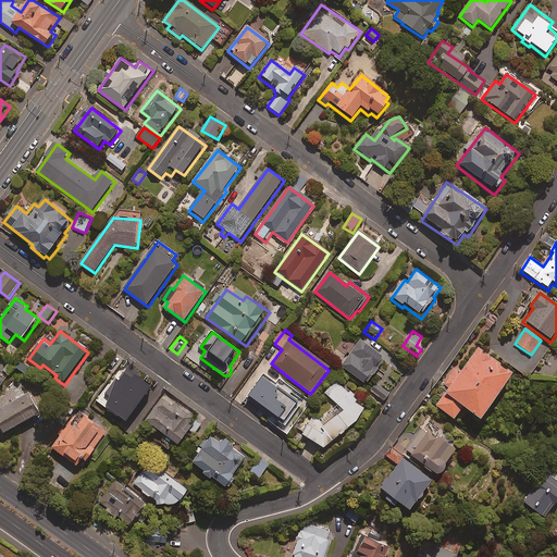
[(369,383),(385,360),(360,342),(341,369),(363,385),(367,381),(369,383)]
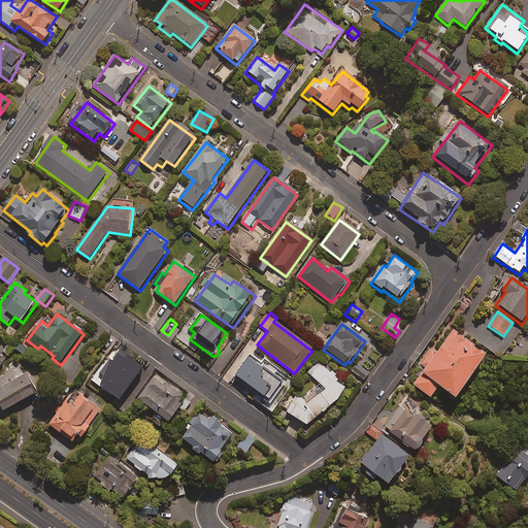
[(487,358),(452,333),(440,350),(433,345),(421,364),(426,367),(413,386),(430,398),(436,389),(455,401),(487,358)]
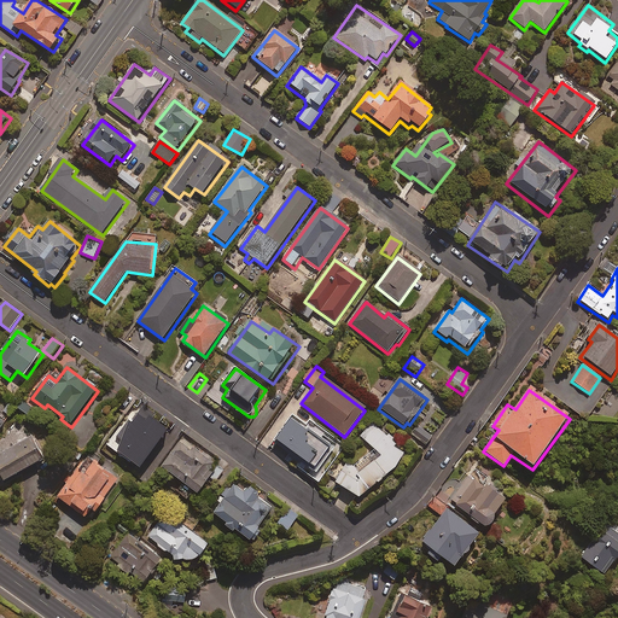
[(6,401),(0,408),(0,409),(11,417),(17,408),(6,401)]
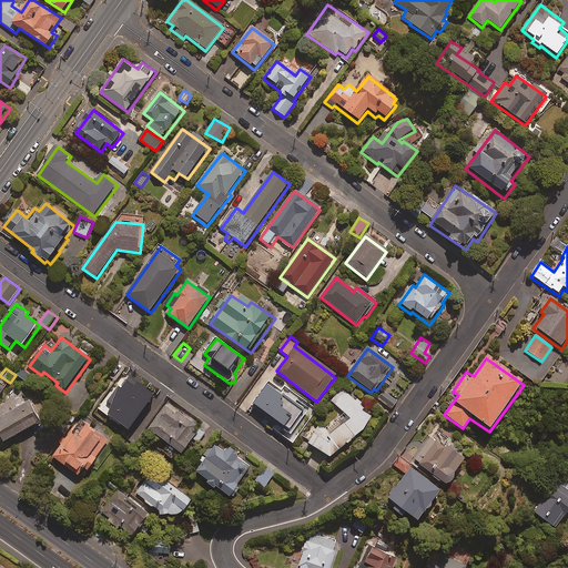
[(22,369),(18,376),(29,384),(34,377),(22,369)]
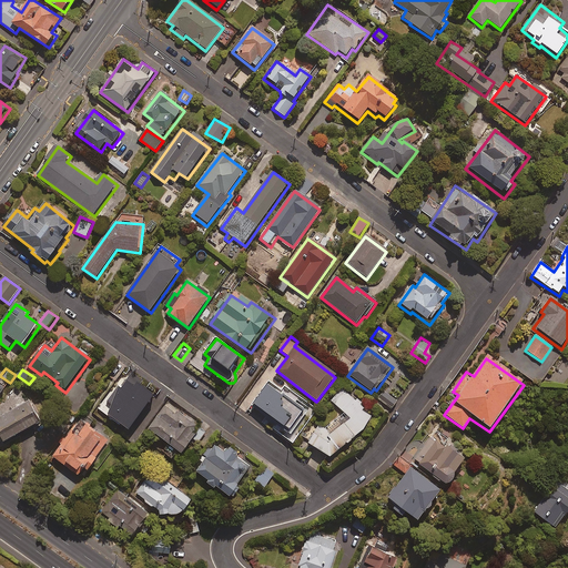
[(269,383),(250,408),(291,438),(310,413),(269,383)]
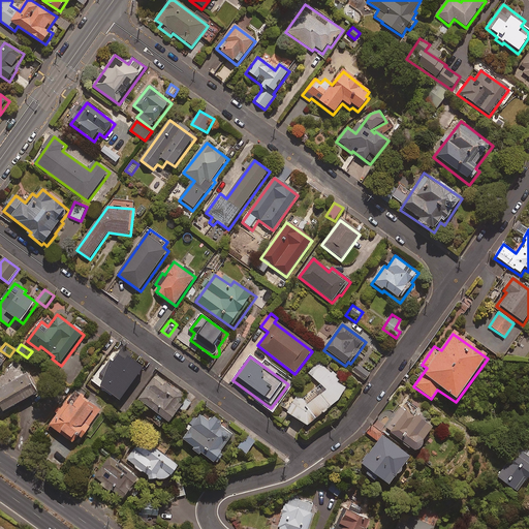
[(307,374),(321,384),(302,400),(298,397),(286,414),(307,429),(338,402),(345,389),(337,383),(340,378),(315,363),(307,374)]
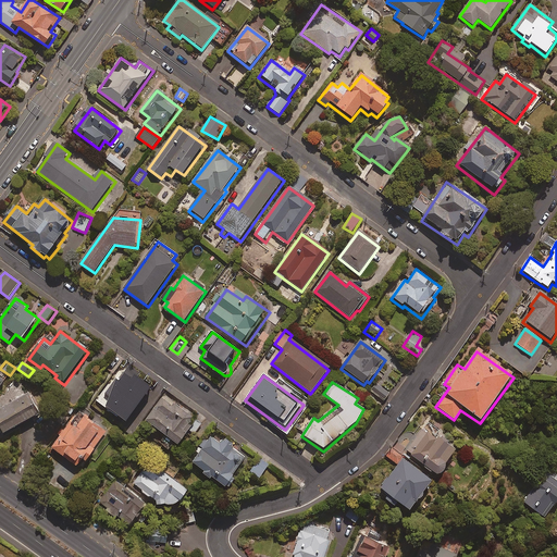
[(390,394),(376,384),(372,391),(385,399),(390,394)]
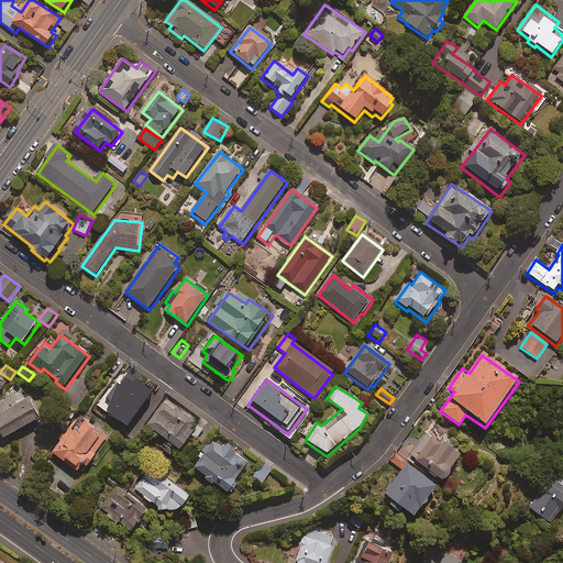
[(42,420),(30,398),(0,415),(0,433),(4,441),(42,420)]
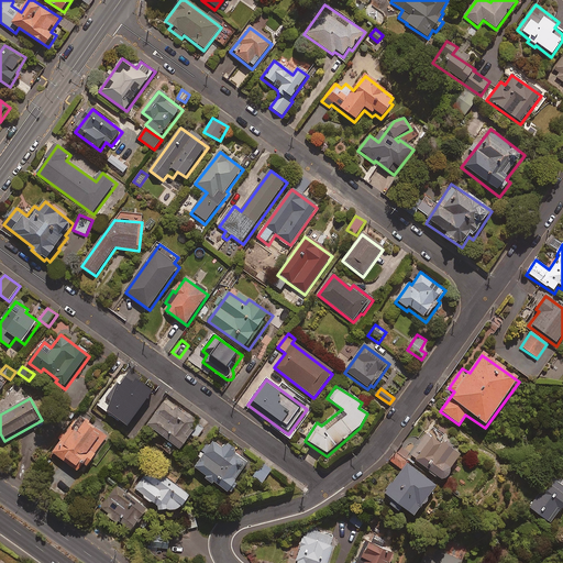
[(191,440),(201,426),(177,409),(176,411),(164,403),(148,426),(185,452),(192,441),(191,440)]
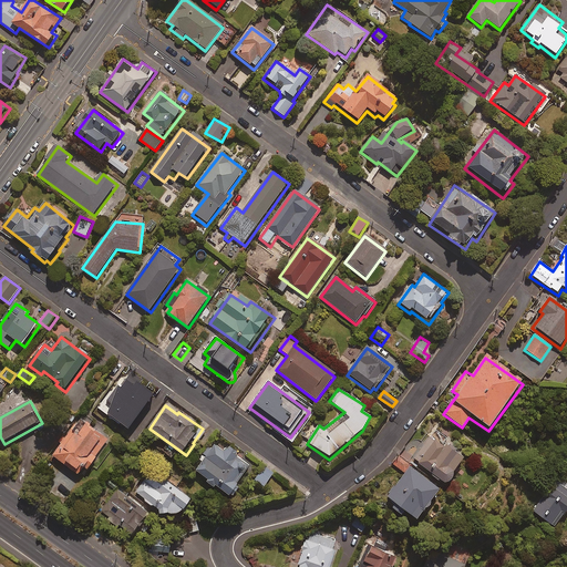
[(54,456),(81,476),(86,468),(91,472),(100,459),(98,457),(110,440),(81,419),(54,456)]
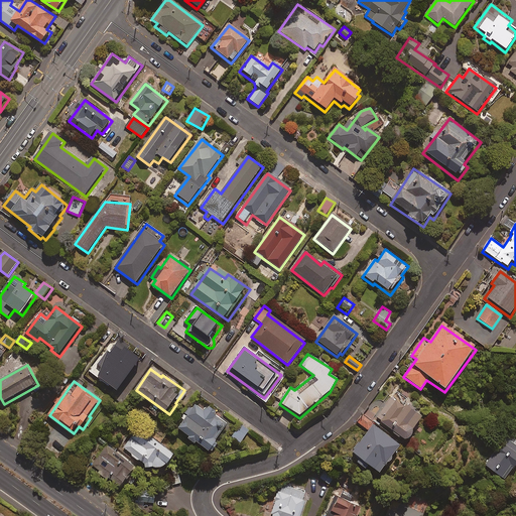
[(421,420),(391,398),(374,420),(406,444),(412,435),(410,434),(421,420)]
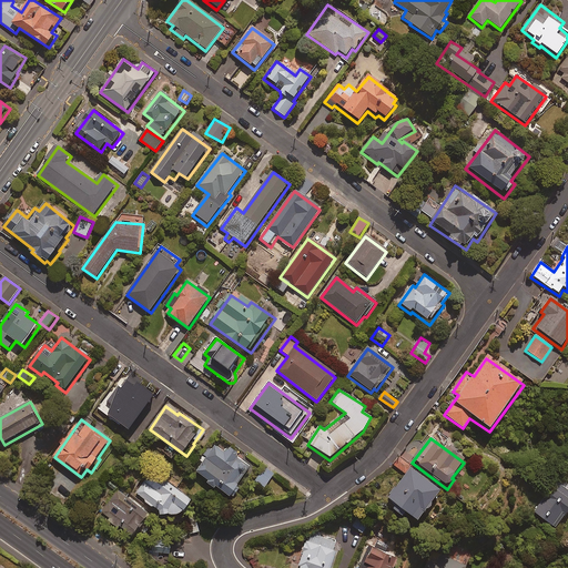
[(239,453),(230,446),(224,453),(217,447),(199,473),(211,482),(209,484),(219,492),(221,489),(236,500),(244,490),(239,487),(251,472),(234,458),(239,453)]
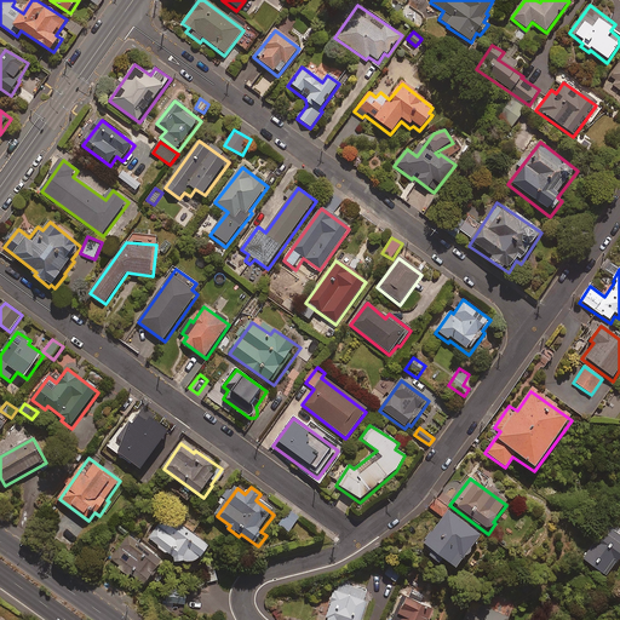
[(299,518),(288,512),(280,527),(291,533),(299,518)]
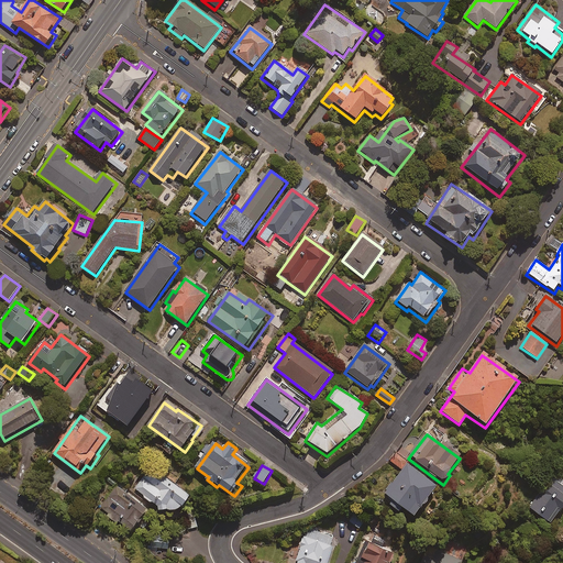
[(437,490),(407,466),(382,497),(390,505),(389,507),(398,515),(400,511),(412,520),(437,490)]
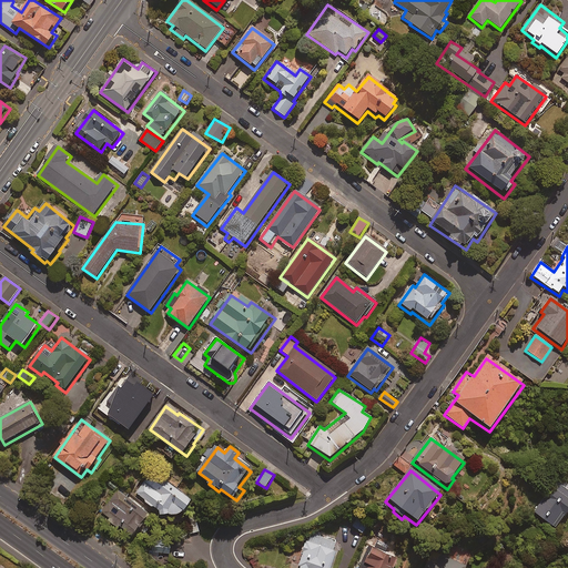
[(186,516),(195,504),(164,482),(162,484),(150,475),(137,494),(161,511),(162,517),(186,516)]
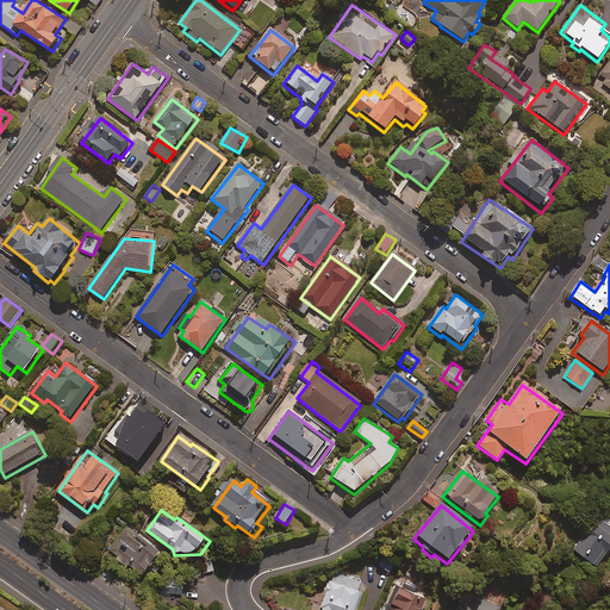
[(609,551),(609,530),(597,522),(585,539),(593,546),(583,561),(596,571),(609,551)]
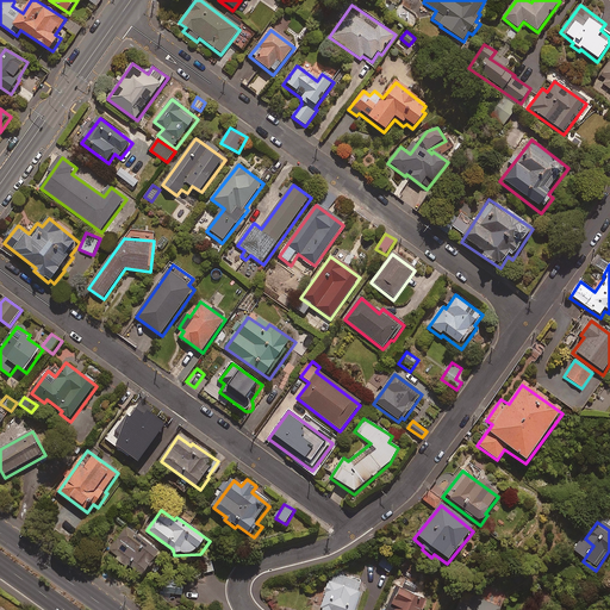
[(162,554),(128,527),(110,551),(144,577),(162,554)]
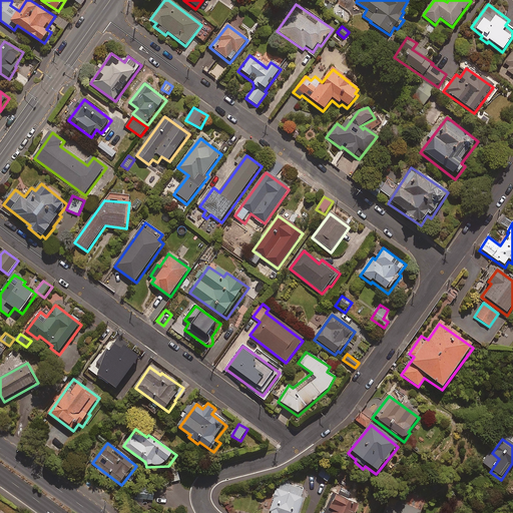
[(180,480),(176,469),(169,472),(172,482),(180,480)]
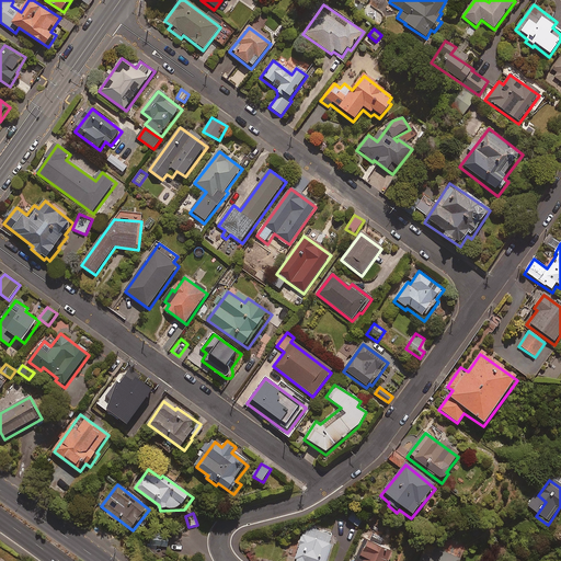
[(350,515),(346,519),(358,529),(363,524),(350,515)]
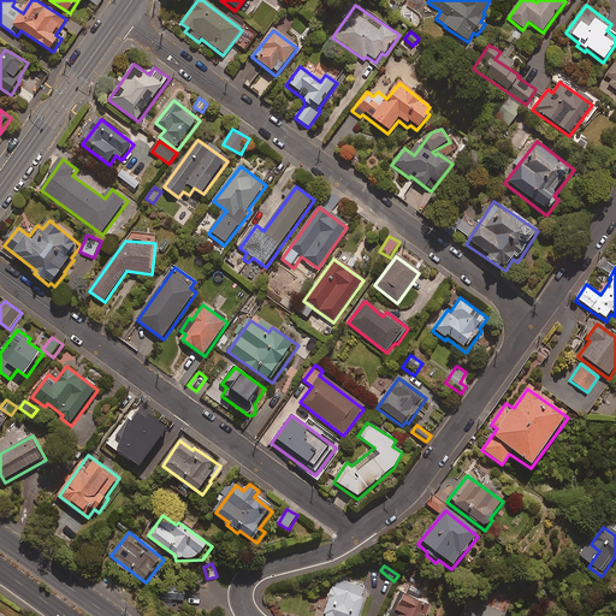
[(365,585),(344,579),(341,592),(331,590),(323,615),(359,615),(363,599),(361,599),(365,585)]
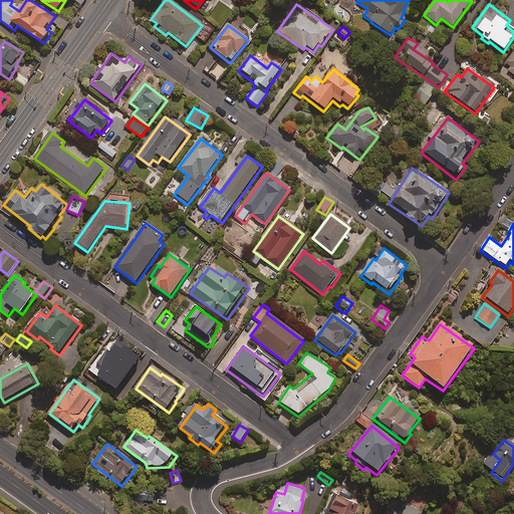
[(342,491),(339,497),(333,493),(323,513),(355,513),(359,506),(349,501),(352,495),(342,491)]
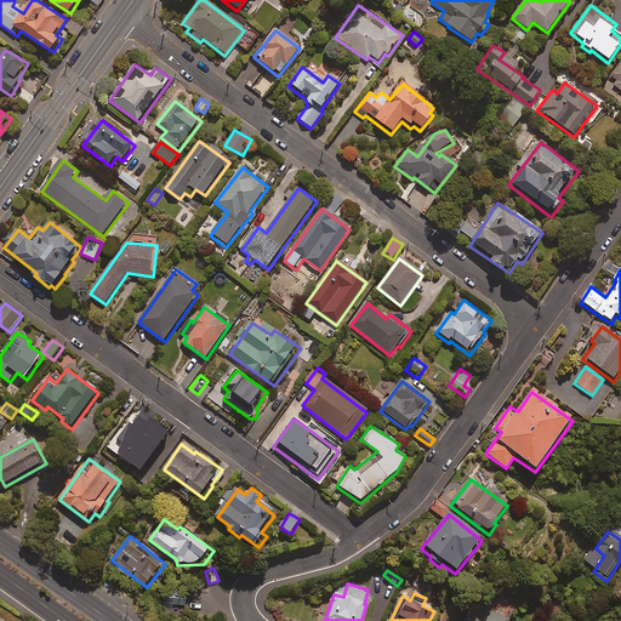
[(465,620),(502,620),(469,609),(465,620)]
